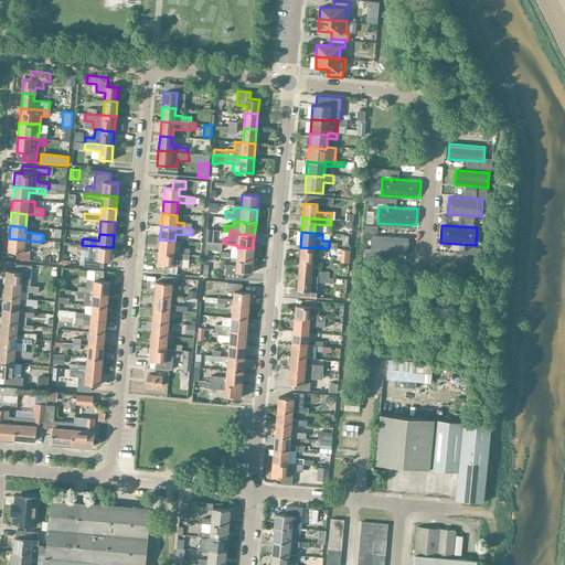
[(407,237),(372,235),(371,253),(407,255),(407,237)]
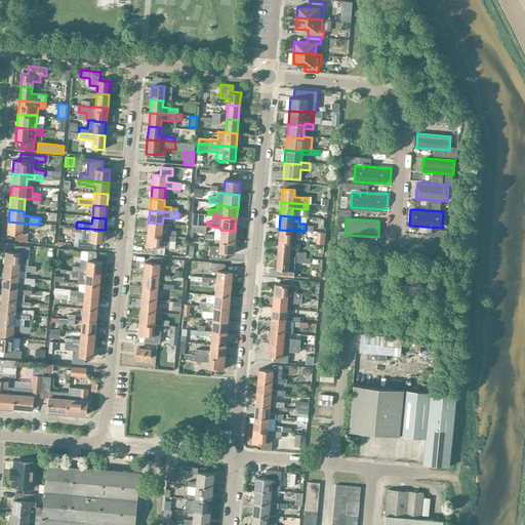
[(38,225),(8,221),(7,234),(14,235),(14,241),(27,242),(27,234),(29,235),(29,229),(29,228),(38,229),(38,225)]
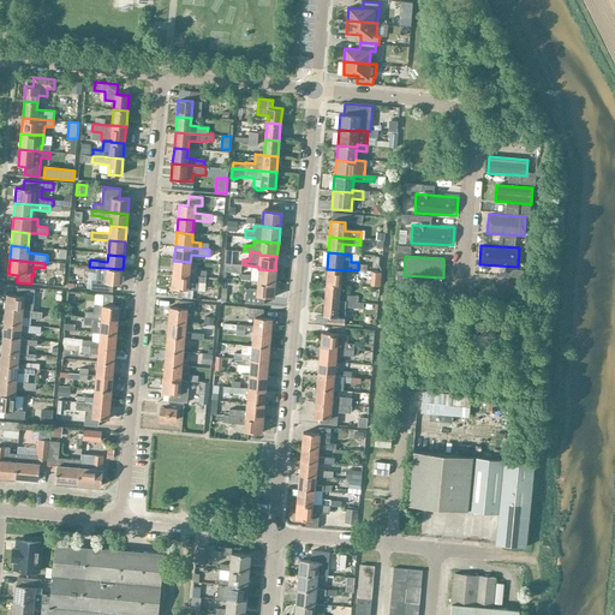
[(189,276),(190,262),(173,261),(172,274),(189,276)]
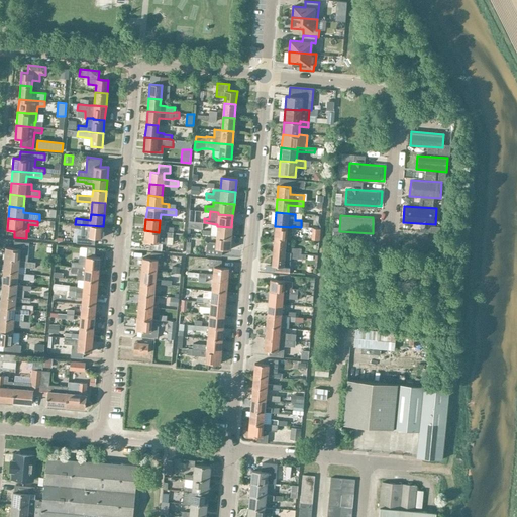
[(103,226),(75,224),(75,228),(81,228),(81,235),(77,235),(76,242),(95,244),(96,238),(102,238),(103,226)]
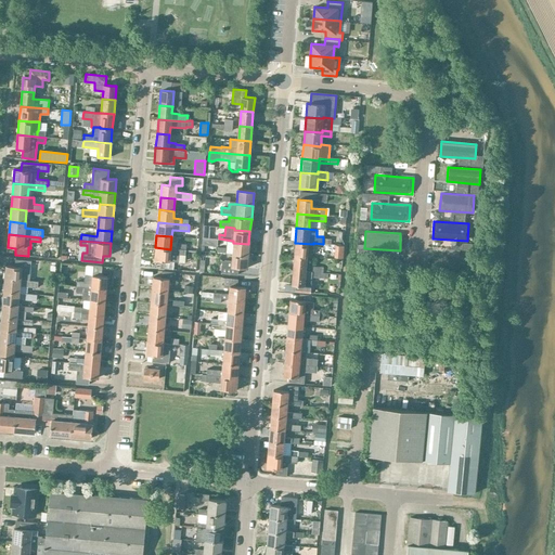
[(227,242),(226,253),(232,254),(232,256),(247,257),(248,244),(233,243),(227,242)]
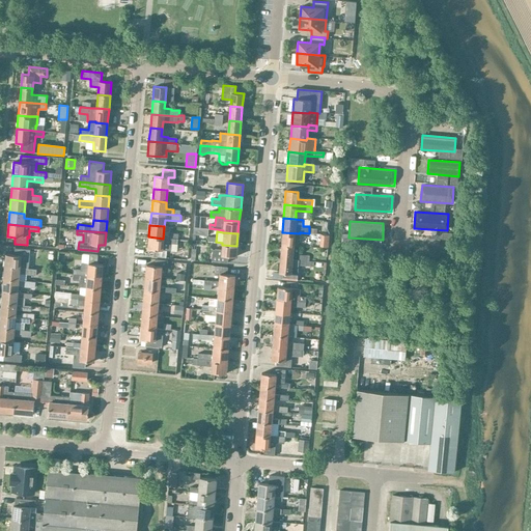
[(281,246),(292,247),(292,246),(299,246),(300,233),(282,232),(281,239),(280,238),(278,240),(278,244),(279,245),(281,245),(281,246)]
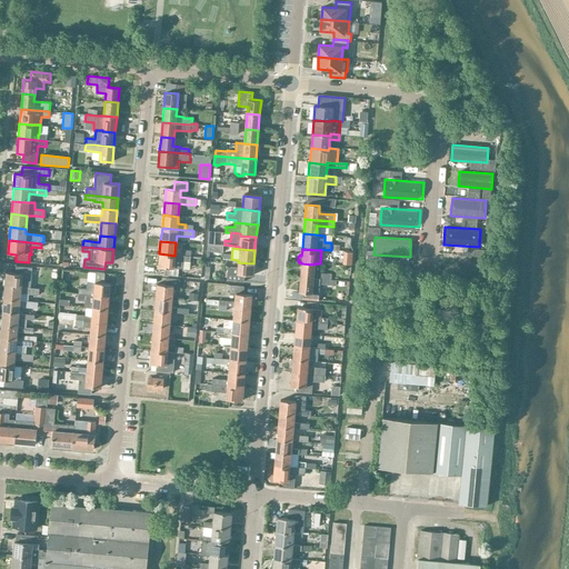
[(342,263),(351,265),(352,252),(343,251),(342,263)]
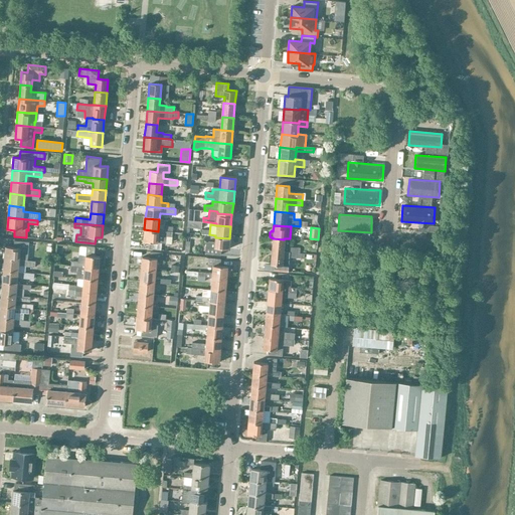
[(143,242),(149,242),(149,249),(160,250),(161,243),(163,243),(164,236),(171,237),(171,232),(165,231),(158,231),(144,229),(143,242)]
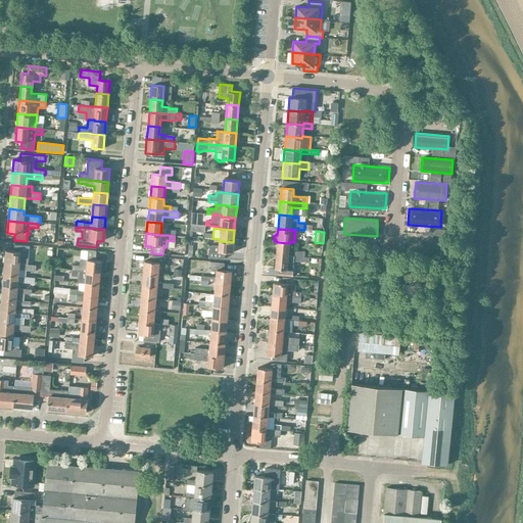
[(232,254),(233,242),(219,241),(218,248),(208,248),(207,259),(223,260),(224,253),(232,254)]
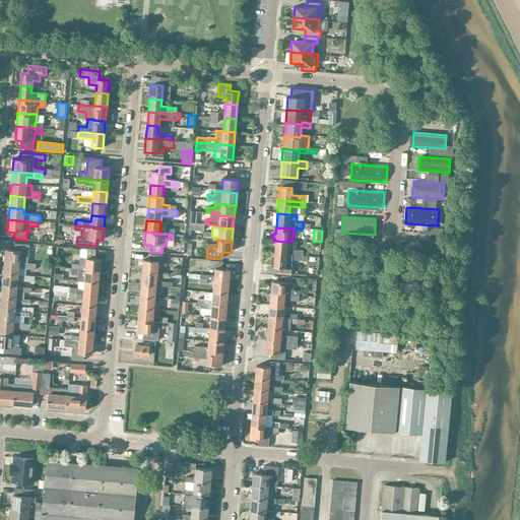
[(274,254),(285,255),(286,242),(275,241),(274,254)]
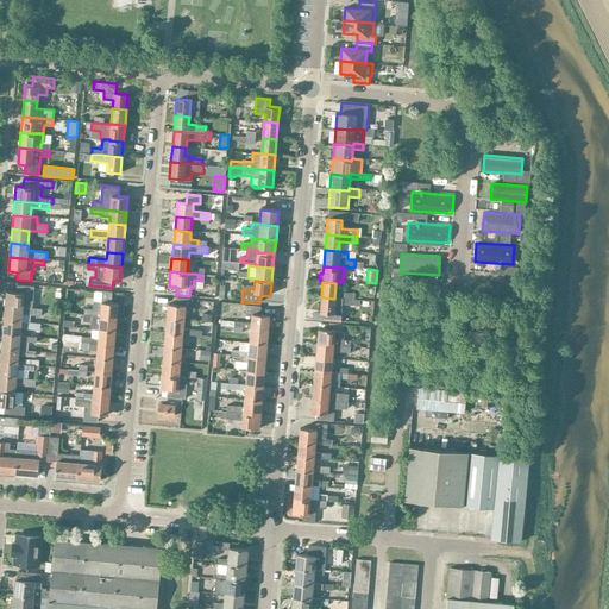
[(5,296),(4,306),(5,306),(32,308),(35,287),(31,286),(16,284),(16,293),(6,292),(6,296),(5,296)]
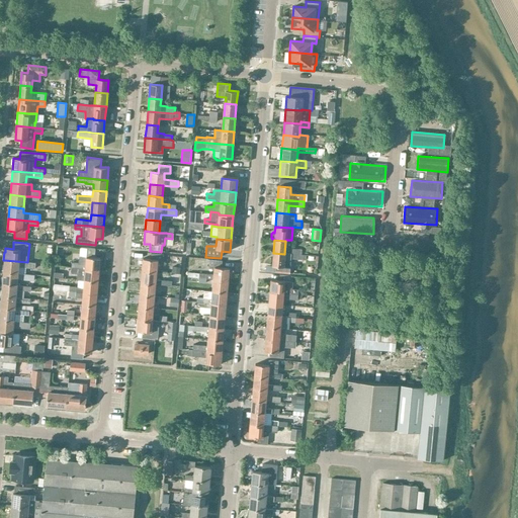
[(72,268),(98,271),(99,259),(94,258),(95,248),(87,248),(86,257),(79,256),(78,264),(72,263),(72,268)]
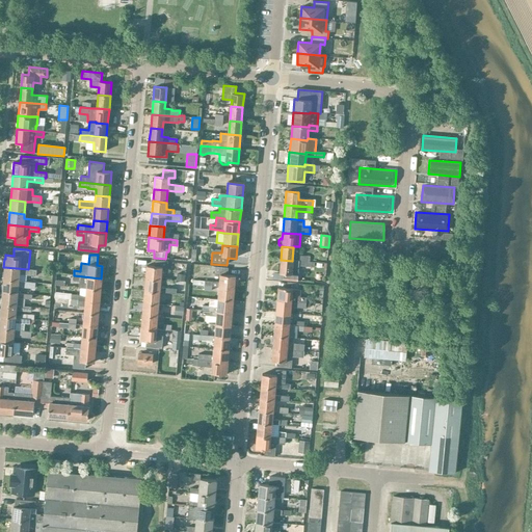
[(281,260),(278,274),(283,274),(282,281),(297,282),(298,267),(307,267),(307,266),(314,267),(314,263),(310,263),(298,262),(292,261),(281,260)]
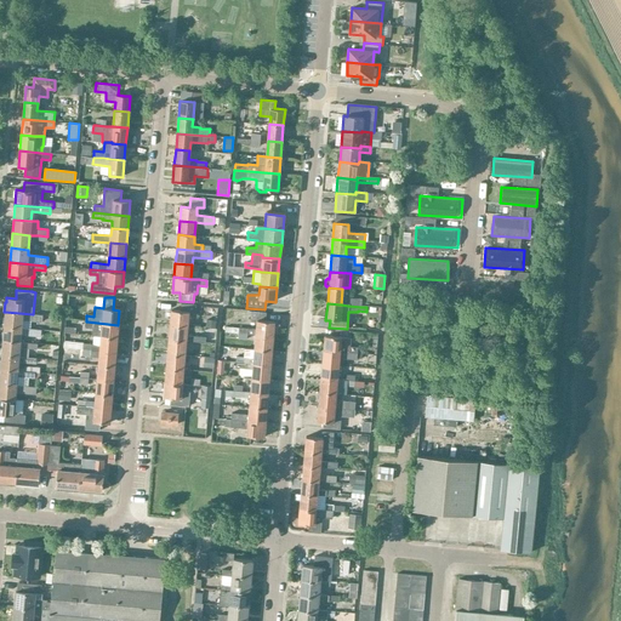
[(170,325),(188,326),(189,313),(195,314),(195,306),(181,305),(180,312),(171,311),(170,325)]
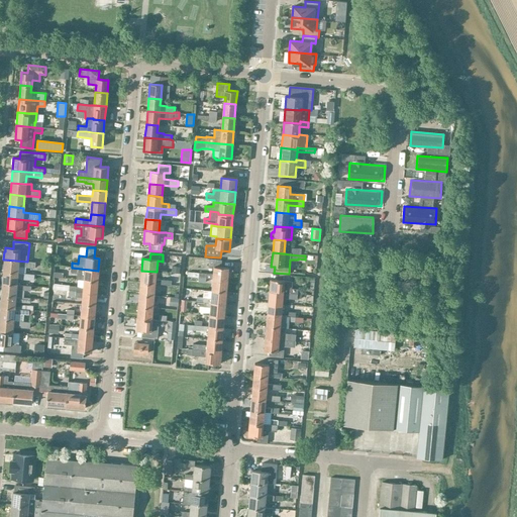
[(221,260),(209,259),(208,267),(214,267),(213,275),(187,272),(187,277),(213,279),(228,281),(229,269),(221,268),(221,260)]
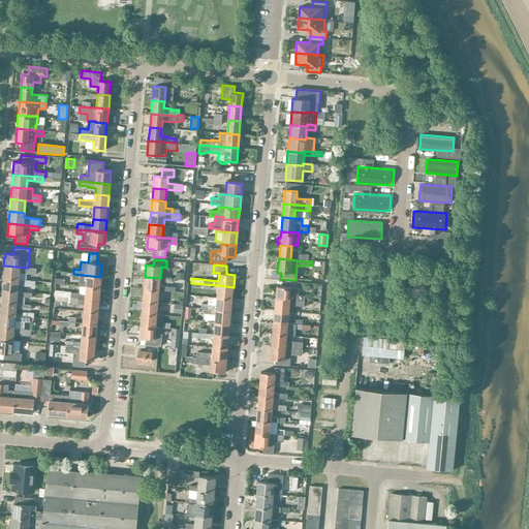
[(3,270),(2,278),(3,278),(18,279),(19,273),(36,274),(36,269),(28,268),(4,266),(4,270),(3,270)]
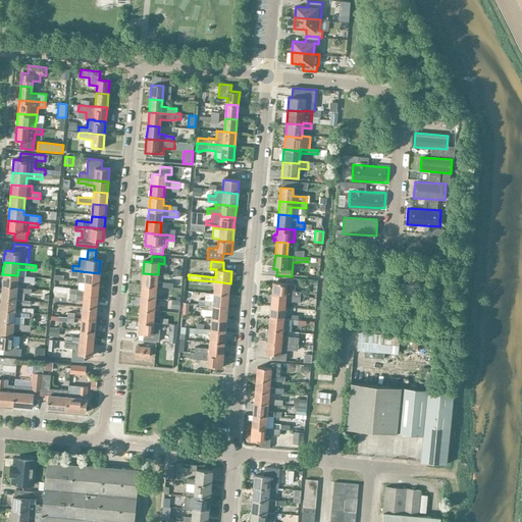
[(85,283),(98,284),(99,273),(72,270),(71,274),(79,275),(77,282),(85,283)]
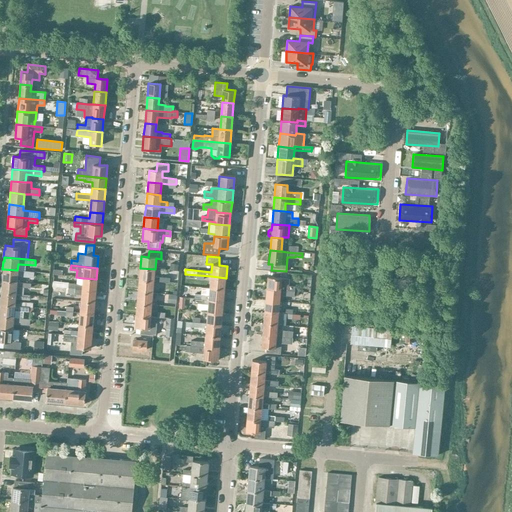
[(139,280),(154,281),(169,282),(170,277),(154,276),(155,269),(140,268),(139,280)]
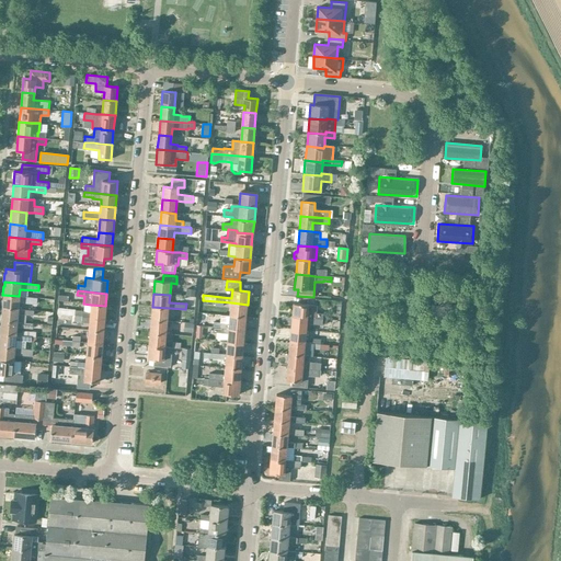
[(1,308),(2,308),(18,309),(19,301),(35,304),(37,304),(37,297),(19,296),(3,295),(3,299),(2,299),(1,308)]
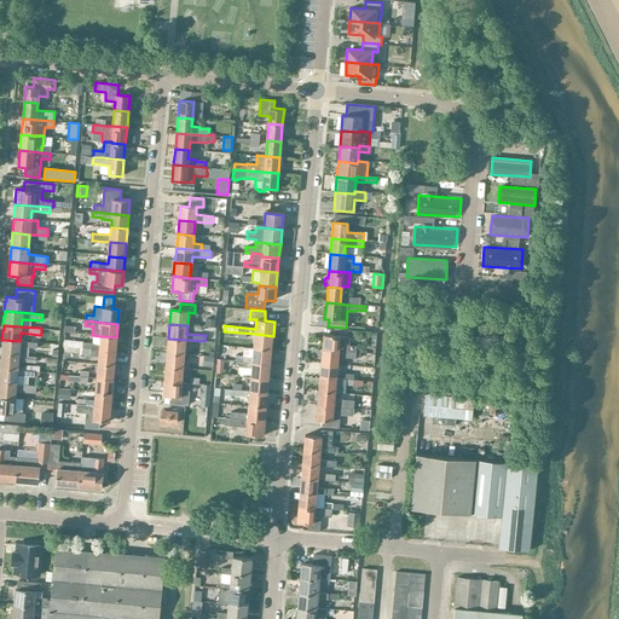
[(322,350),(356,353),(357,346),(350,345),(350,336),(347,336),(348,330),(333,329),(333,336),(323,336),(322,350)]
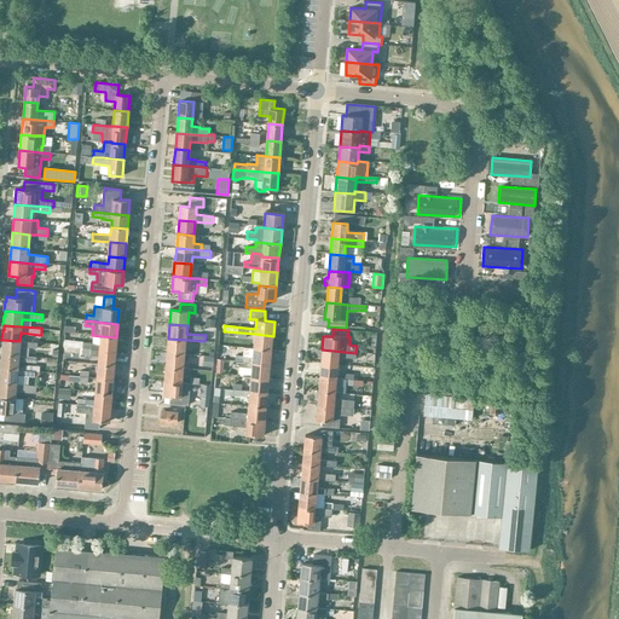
[(254,348),(272,351),(273,336),(255,334),(254,348)]
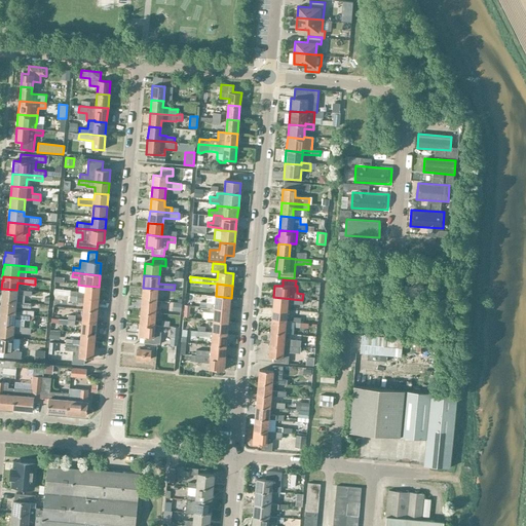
[(70,297),(98,299),(99,287),(85,286),(84,292),(78,292),(78,291),(70,290),(71,290),(54,288),(54,294),(70,295),(70,297)]
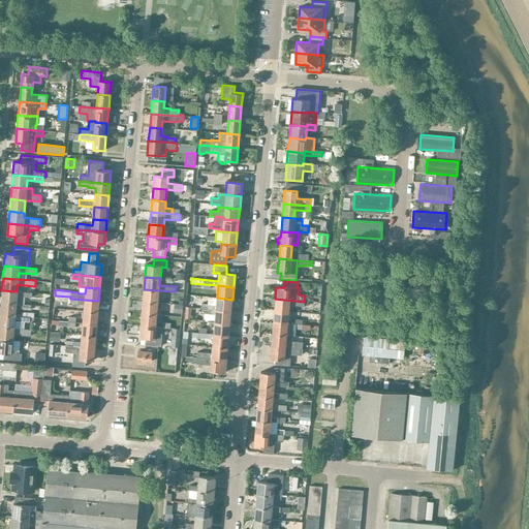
[(143,302),(157,303),(159,290),(144,289),(143,302)]
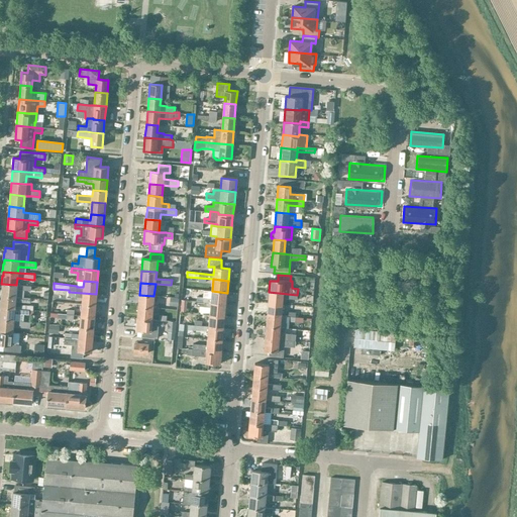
[(1,288),(0,294),(0,295),(1,296),(15,297),(15,296),(23,297),(23,290),(30,291),(31,287),(16,285),(2,284),(2,288),(1,288)]
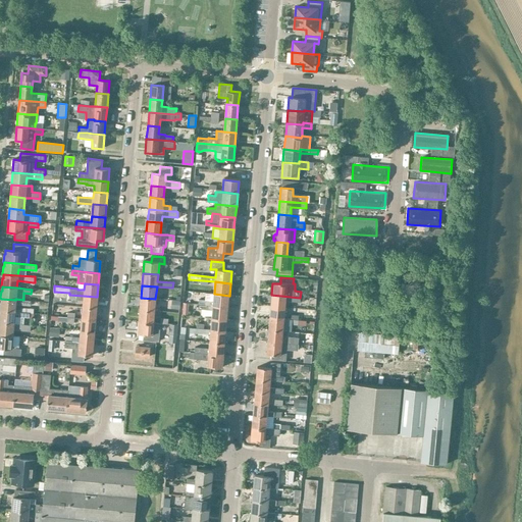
[(199,305),(228,307),(229,296),(214,294),(213,301),(206,300),(199,299),(198,304),(198,305),(199,305)]
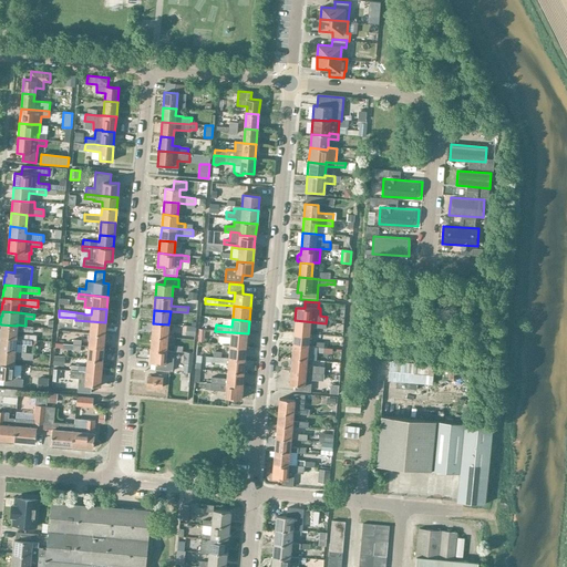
[(90,333),(104,336),(105,322),(75,320),(75,323),(83,325),(82,325),(90,326),(90,333)]
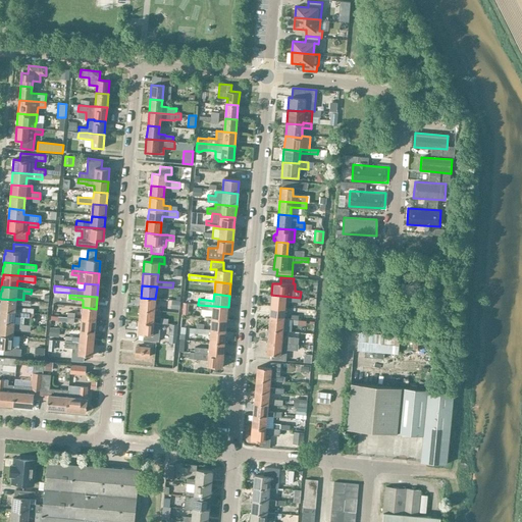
[(271,295),(270,307),(283,308),(284,302),(300,303),(300,302),(300,298),(271,295)]
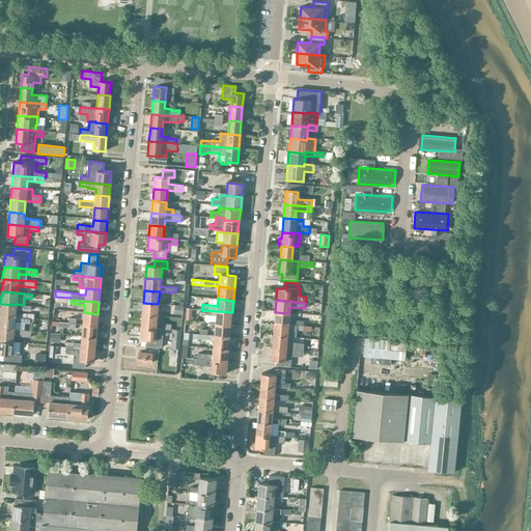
[(158,304),(143,303),(142,314),(157,316),(158,304)]
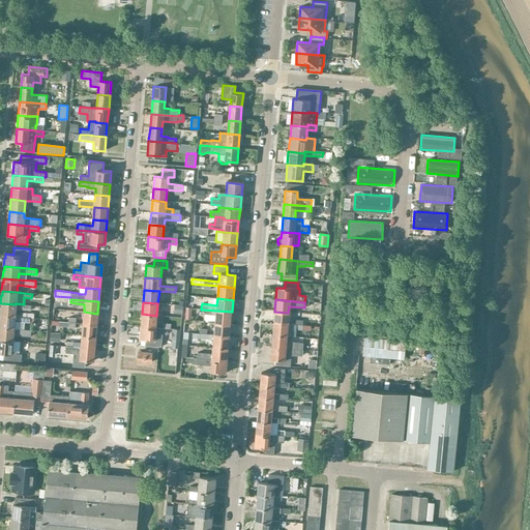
[(0,315),(33,319),(34,313),(21,312),(21,314),(15,314),(16,308),(31,310),(31,305),(24,304),(16,303),(16,304),(1,303),(1,307),(0,306),(0,315)]
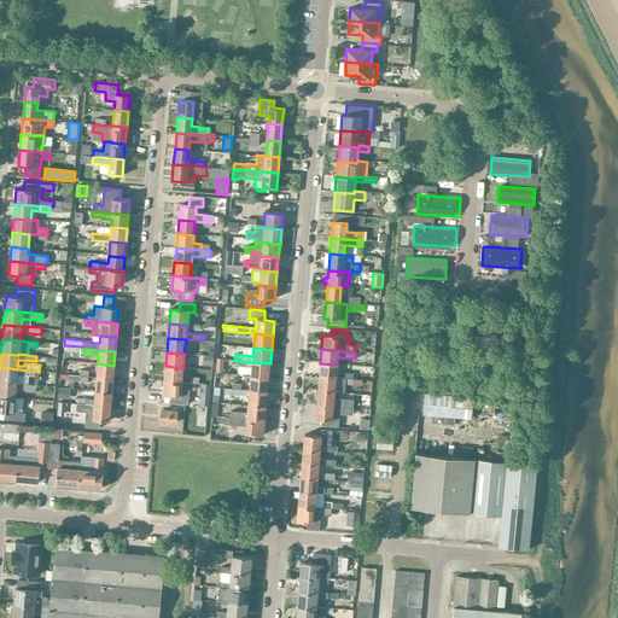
[(251,377),(269,378),(270,363),(235,361),(234,366),(252,367),(251,377)]
